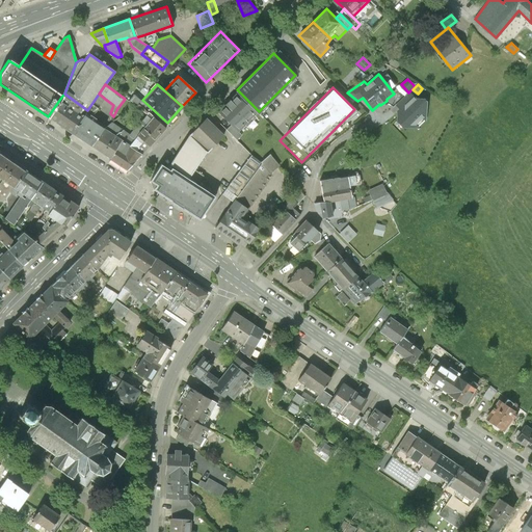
[(259,111),(239,91),(218,111),(232,125),(238,132),(259,111)]
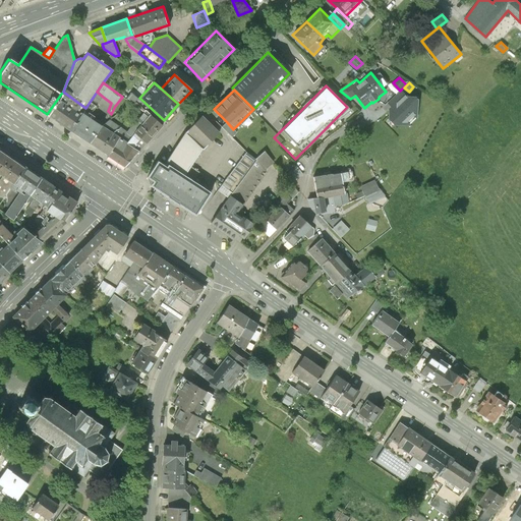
[(417,118),(416,98),(407,96),(401,90),(400,91),(387,103),(391,108),(389,109),(388,119),(394,125),(408,126),(417,118)]
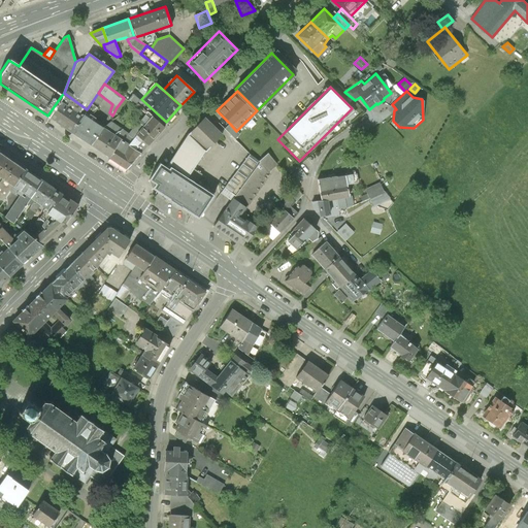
[(68,134),(87,109),(64,93),(62,95),(47,116),(45,120),(68,134)]
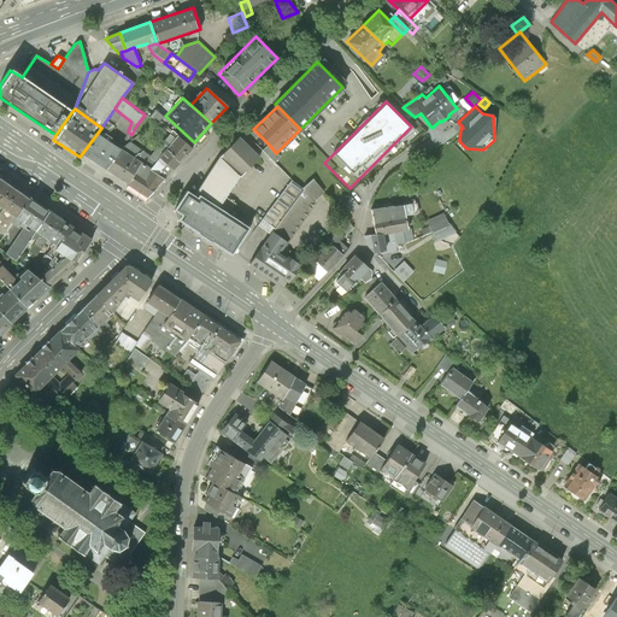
[(122,115),(115,109),(101,128),(80,157),(104,172),(121,148),(105,139),(122,115)]
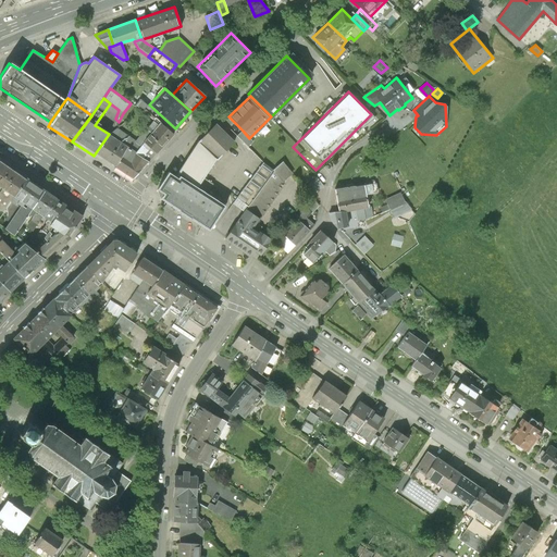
[(137,108),(152,120),(155,118),(160,122),(158,114),(140,99),(134,106),(137,108)]
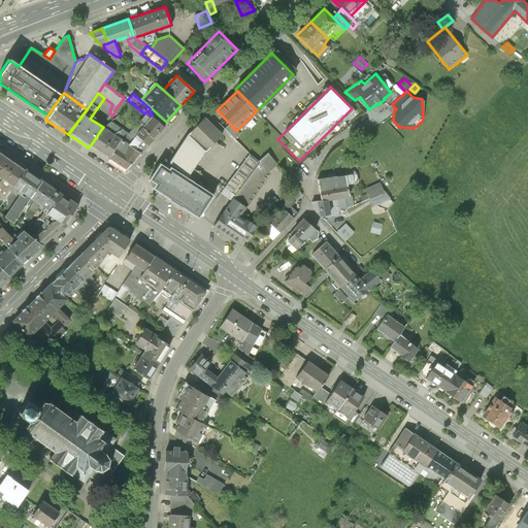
[(135,134),(152,116),(146,111),(144,113),(127,132),(120,139),(127,144),(135,134)]
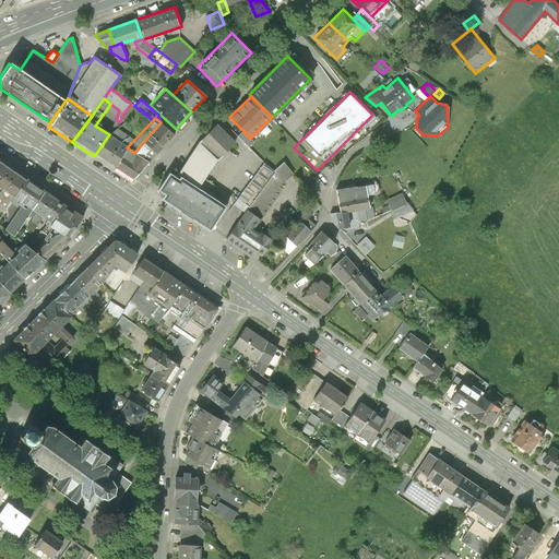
[(174,134),(161,122),(143,142),(156,154),(174,134)]
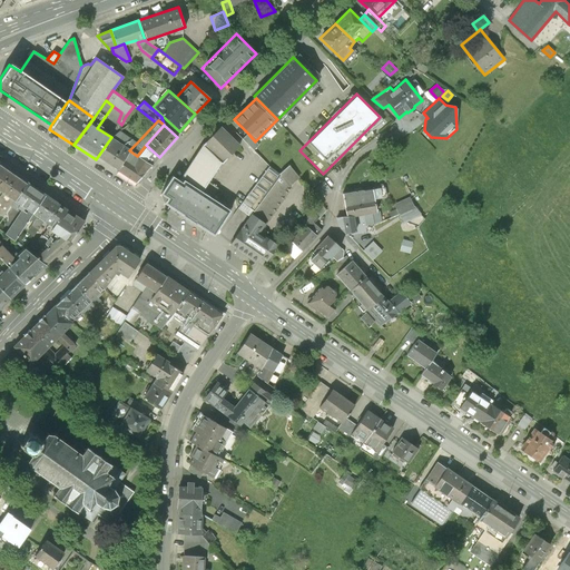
[(222,127),(203,144),(220,161),(238,145),(222,127)]
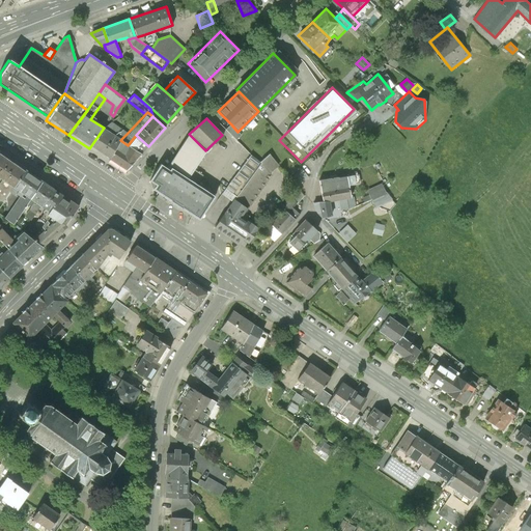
[(89,148),(108,161),(120,140),(128,133),(111,121),(104,128),(89,148)]
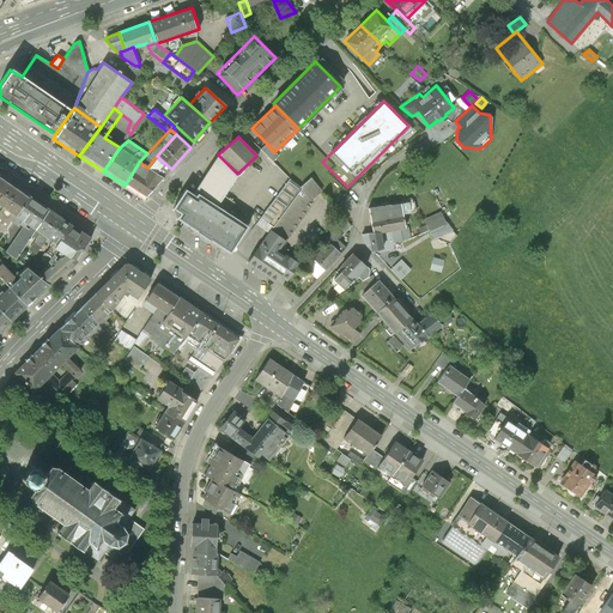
[(274,152),(267,144),(261,149),(273,162),(279,157),(274,152)]
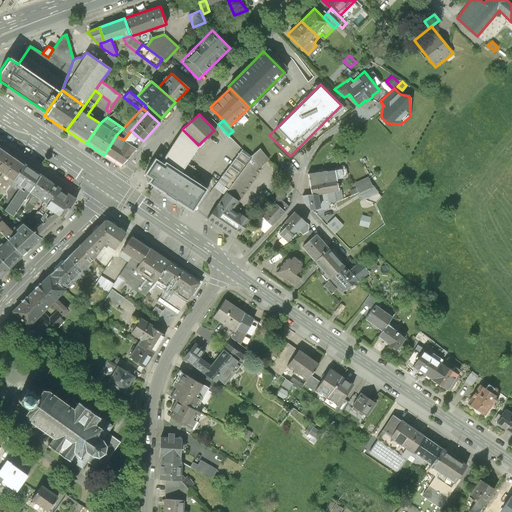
[(182,129),(160,163),(163,165),(165,162),(181,173),(187,164),(198,145),(182,129)]
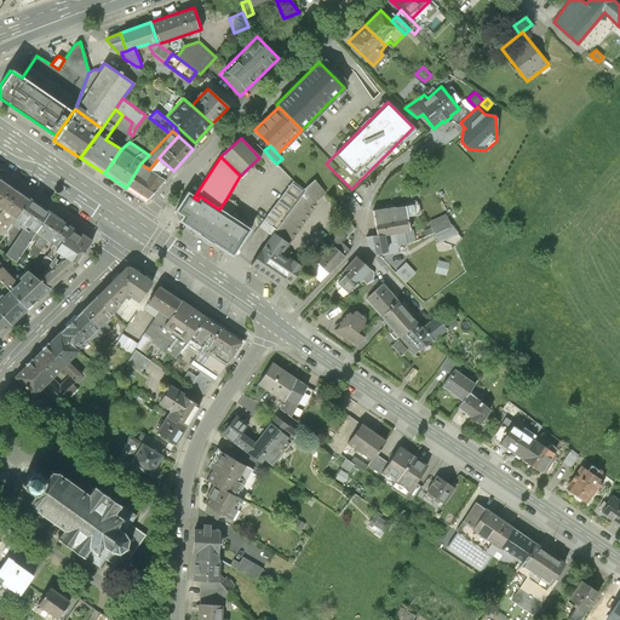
[(165,181),(173,171),(159,158),(149,170),(165,181)]
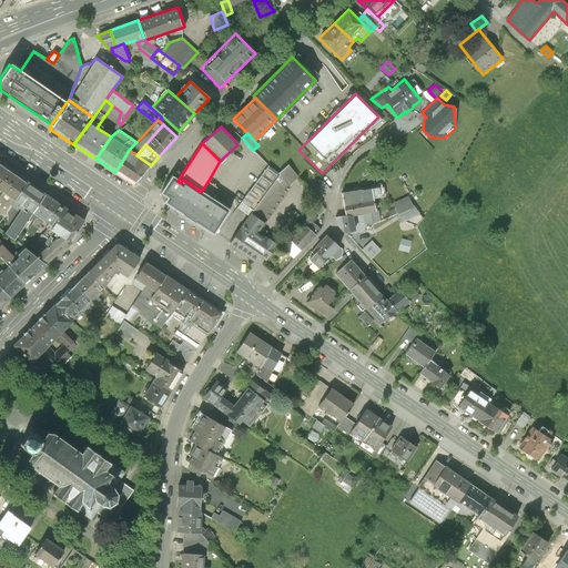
[(115,172),(133,184),(151,165),(137,155),(129,150),(115,172)]
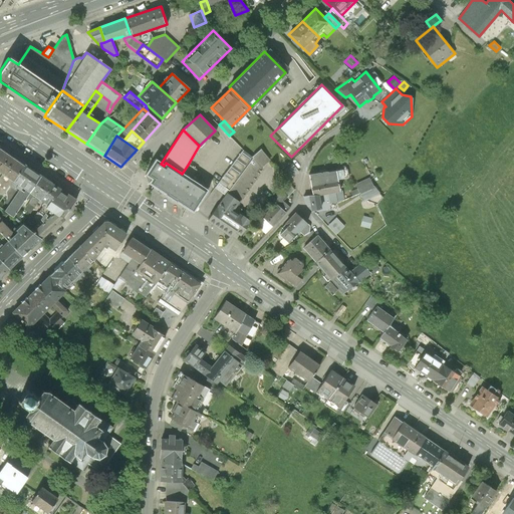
[(11,182),(23,164),(0,148),(0,174),(1,175),(11,182)]
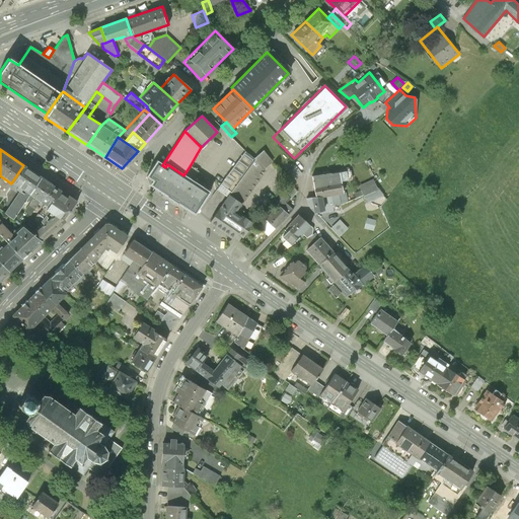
[(254,159),(264,169),(273,161),(264,150),(253,158),(254,159)]
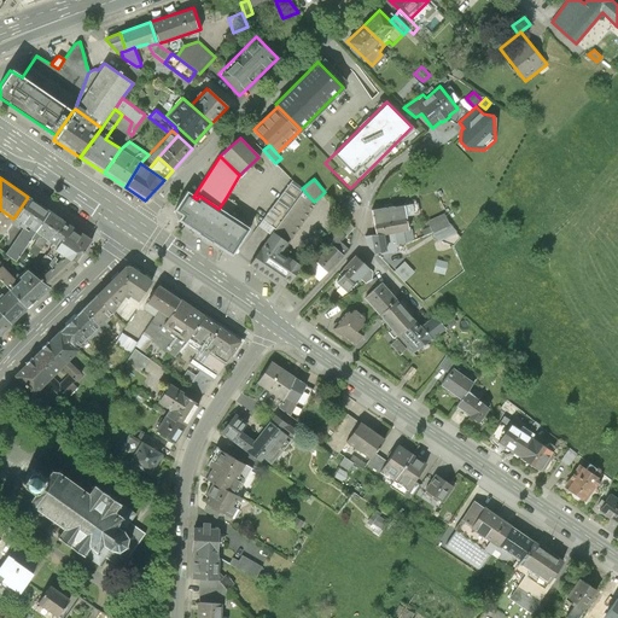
[(275,228),(303,190),(302,188),(291,180),(262,220),(268,223),(275,228)]
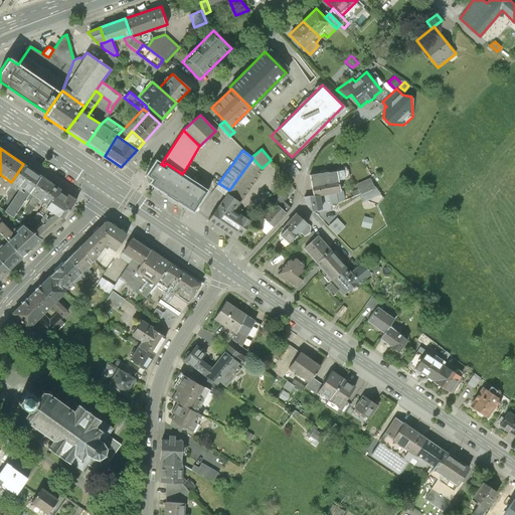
[(229,190),(227,193),(240,202),(263,169),(262,168),(252,158),(229,190)]
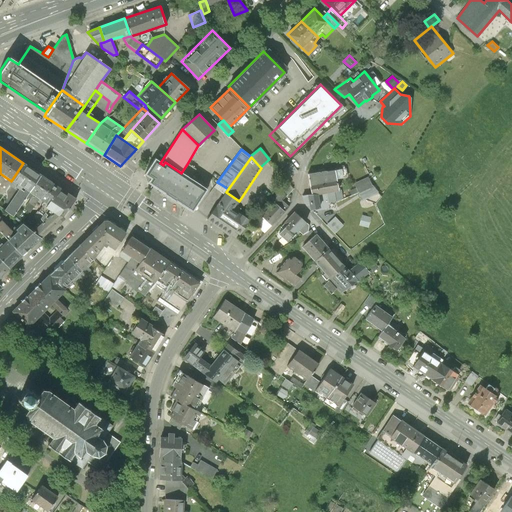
[(160,163),(155,159),(145,173),(151,177),(148,182),(191,211),(206,189),(181,173),(165,162),(163,165),(160,163)]
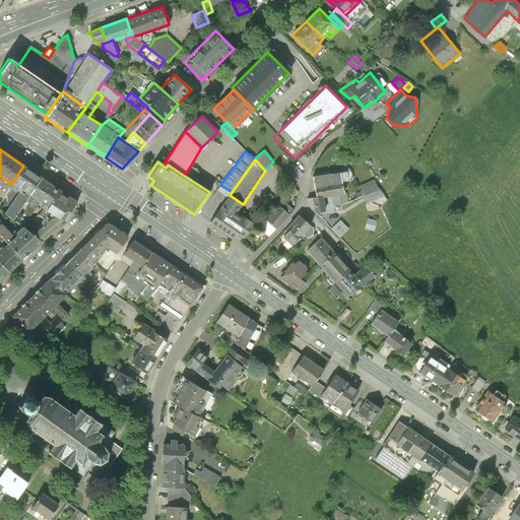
[(298,165),(288,171),(295,180),(303,174),(298,165)]
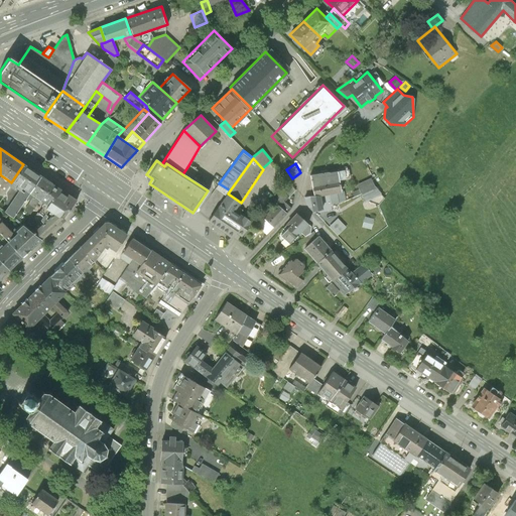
[(27,195),(40,176),(23,164),(11,182),(23,191),(27,195)]
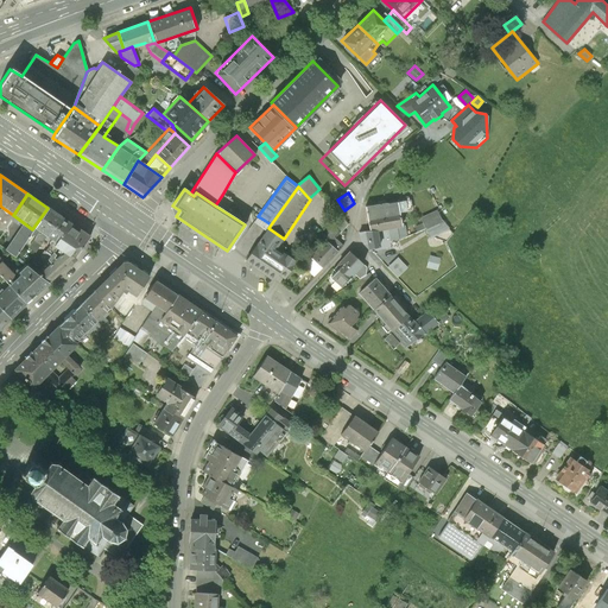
[(366,206),(369,232),(378,232),(386,229),(401,227),(401,225),(398,202),(387,203),(387,202),(366,206)]
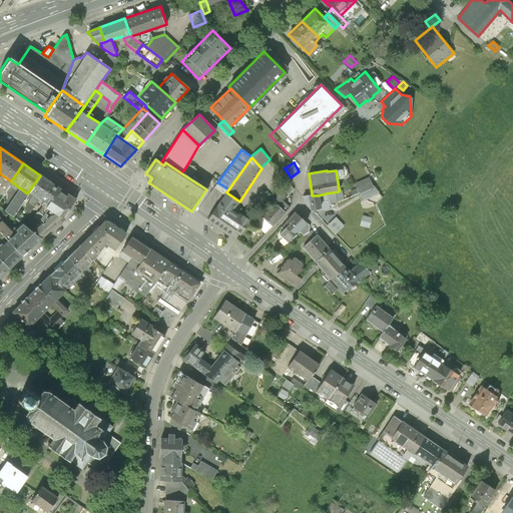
[(391,189),(375,171),(368,177),(355,183),(357,188),(350,191),(352,195),(359,193),(363,201),(379,193),(382,197),(391,189)]
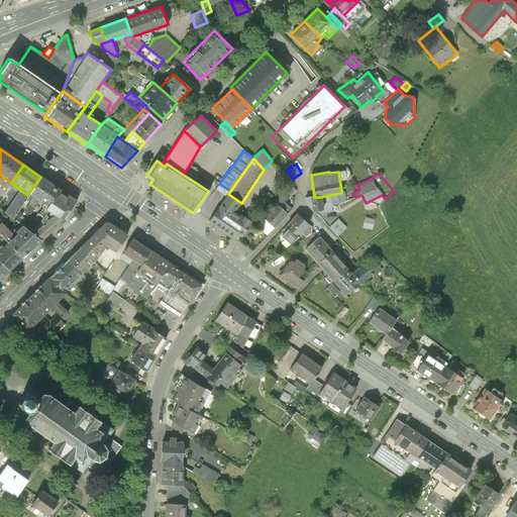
[(11,183),(1,176),(0,177),(0,196),(1,197),(11,183)]
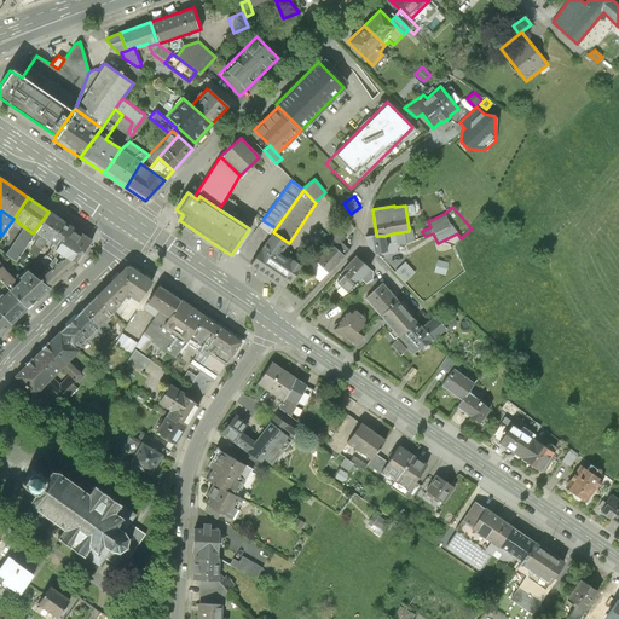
[(33,233),(45,241),(61,220),(48,212),(33,233)]
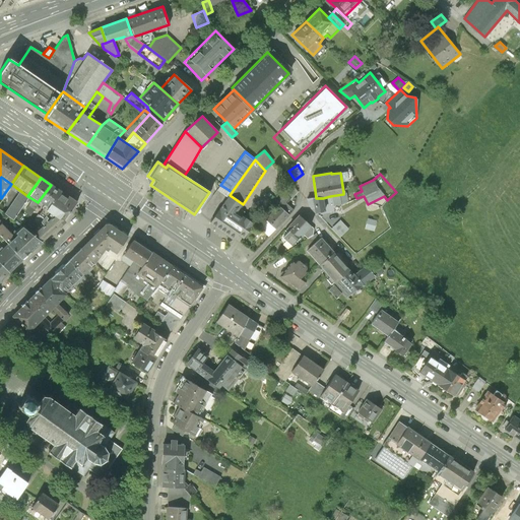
[(45,209),(59,190),(51,185),(38,202),(42,205),(40,207),(42,209),(38,215),(42,218),(43,215),(46,210),(45,209)]
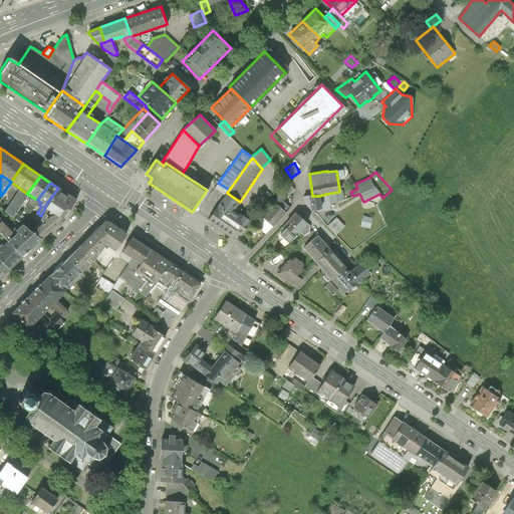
[(62,219),(75,201),(58,188),(44,207),(45,208),(47,210),(62,219)]
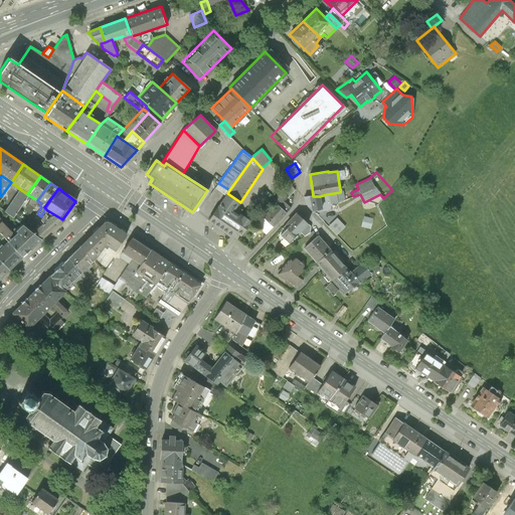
[(275,203),(286,213),(291,207),(284,201),(288,196),(280,189),(271,199),(275,203)]
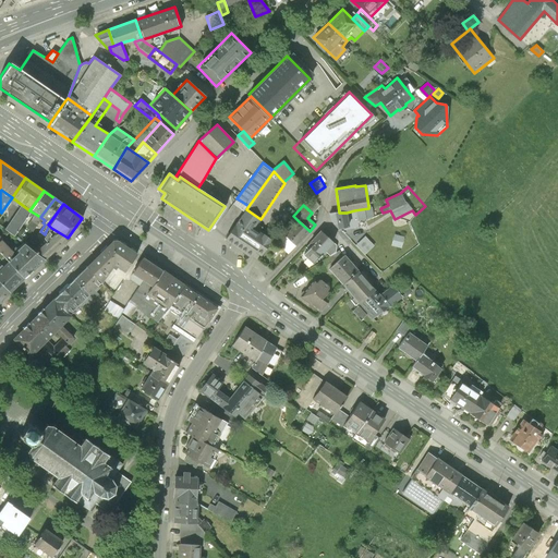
[(368,208),(354,210),(356,220),(366,219),(374,216),(372,205),(368,206),(368,208)]
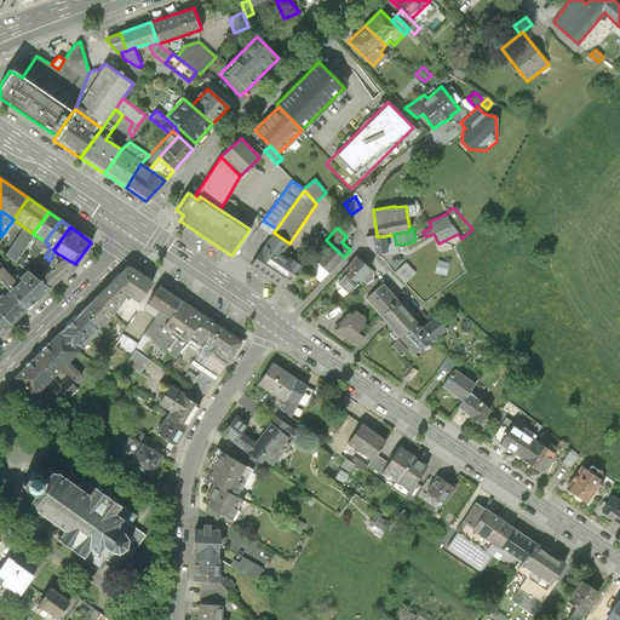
[(13,262),(33,234),(28,230),(27,231),(22,229),(4,254),(13,262)]
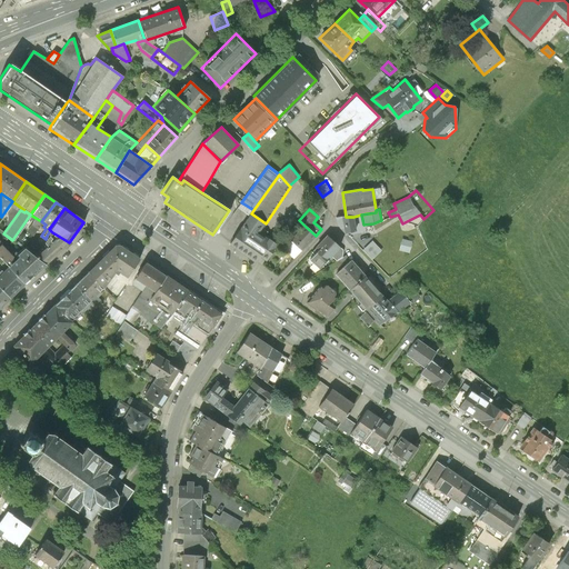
[(251,213),(229,246),(256,263),(259,257),(266,261),(277,245),(265,237),(268,232),(262,228),(266,223),(251,213)]
